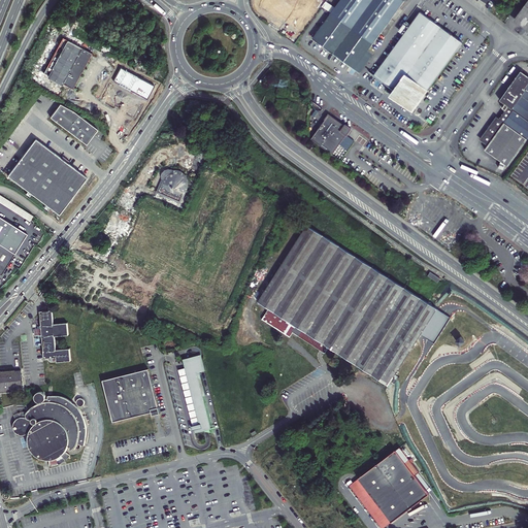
[(322,0),(265,0),(264,2),(300,29),(322,0)]
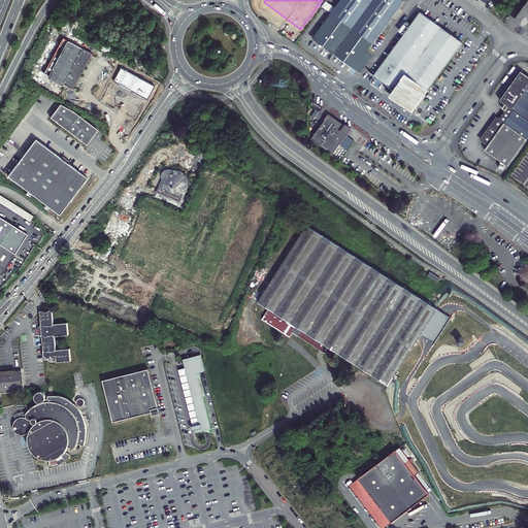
[(388,24),(402,5),(395,0),(341,0),(314,38),(323,45),(344,62),(355,69),(362,60),(382,34),(387,26),(388,24)]
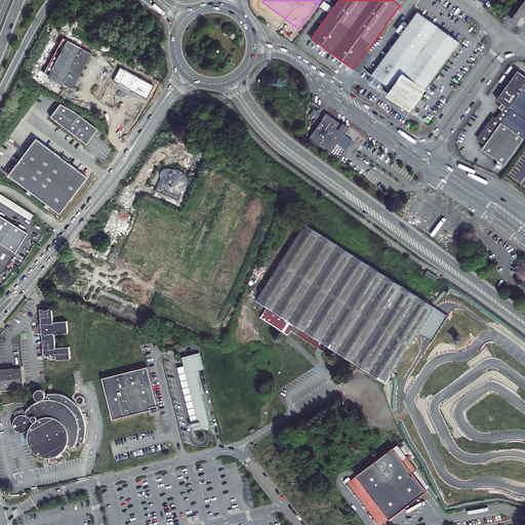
[(524,0),(521,5),(514,14),(524,22),(524,0)]
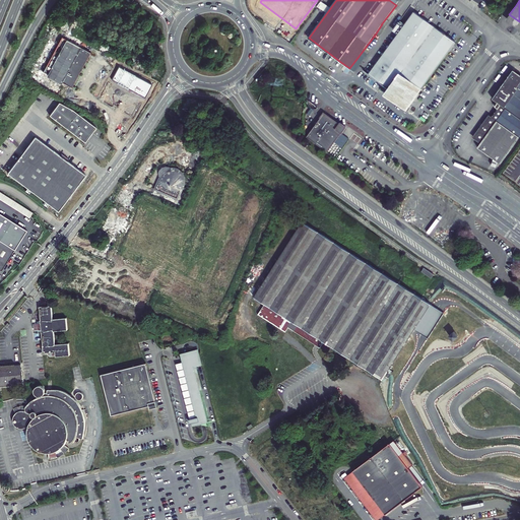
[(390,34),(395,37),(391,42),(369,74),(389,88),(384,94),(395,103),(406,111),(421,89),(455,42),(413,12),(401,28),(395,25),(394,27),(393,28),(390,34)]
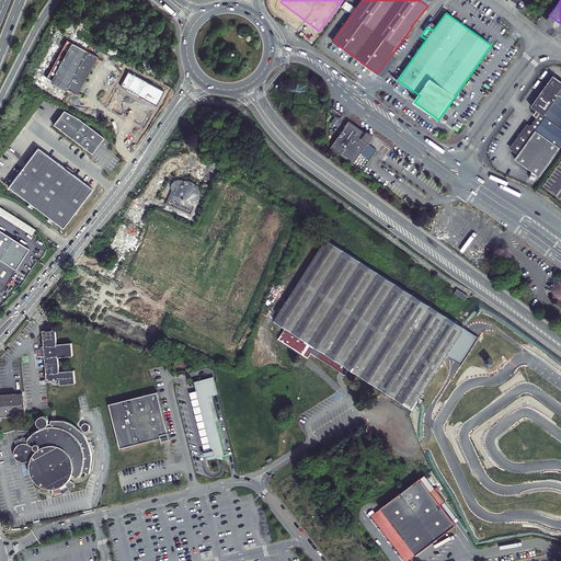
[(560,31),(560,23),(549,15),(546,21),(560,31)]
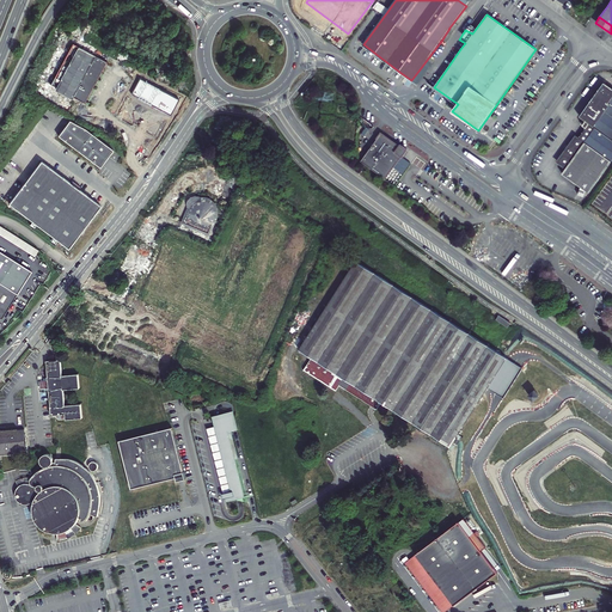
[(106,61),(74,43),(51,84),(85,102),(106,61)]
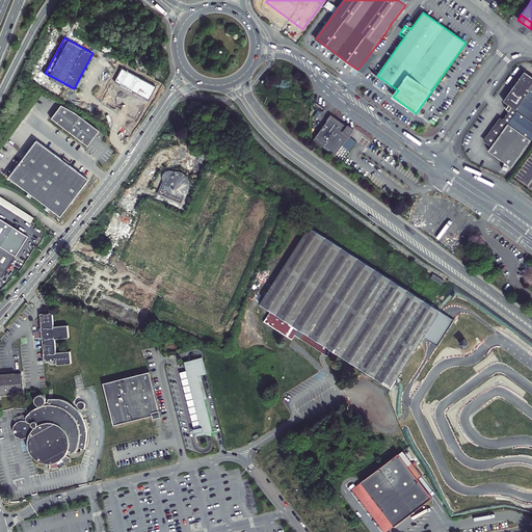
[(360,71),(363,74),(367,69),(370,64),(365,60),(357,70),(360,71)]
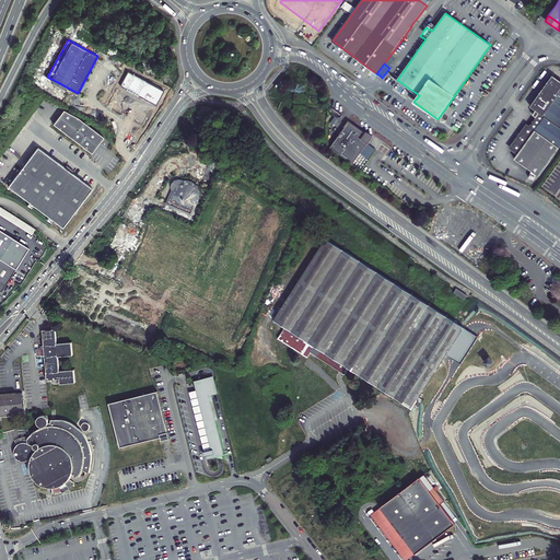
[(163,92),(128,72),(120,86),(155,105),(163,92)]
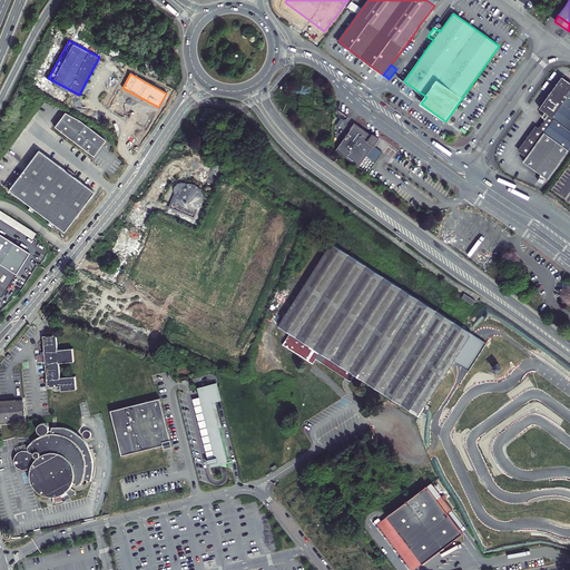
[(569,82),(563,77),(540,108),(544,111),(541,115),(547,119),(540,128),(537,126),(529,136),(528,138),(519,149),(527,155),(523,160),(540,174),(537,180),(542,183),(544,177),(547,179),(569,148),(569,82)]
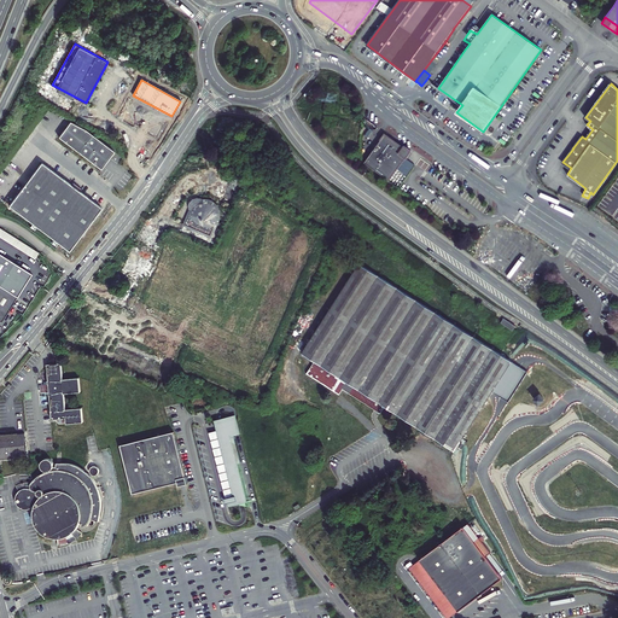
[(70,123),(59,136),(95,164),(101,170),(115,152),(88,132),(70,123)]
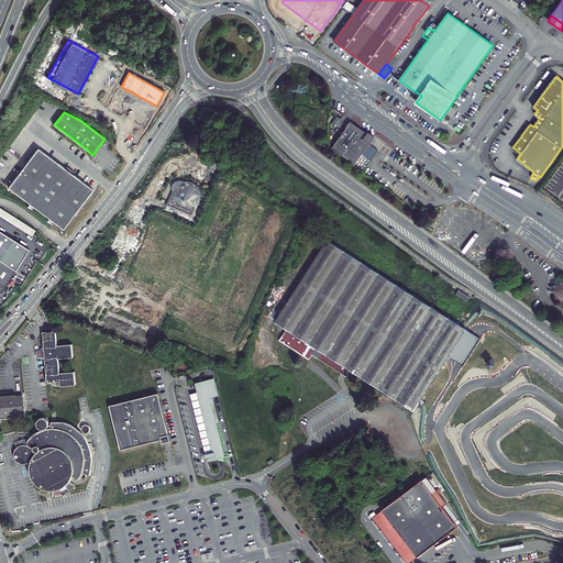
[(351,123),(332,150),(355,165),(370,144),(371,145),(373,141),(375,139),(372,136),(370,134),(368,135),(351,123)]
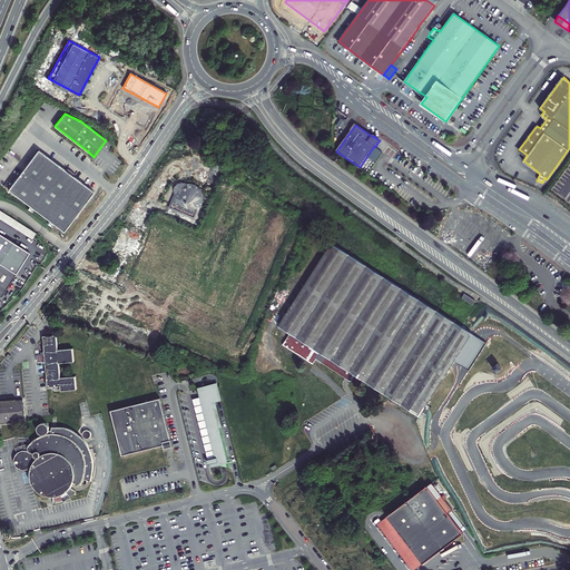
[(53,226),(62,233),(92,192),(71,176),(74,174),(67,169),(66,172),(38,150),(8,190),(53,226)]
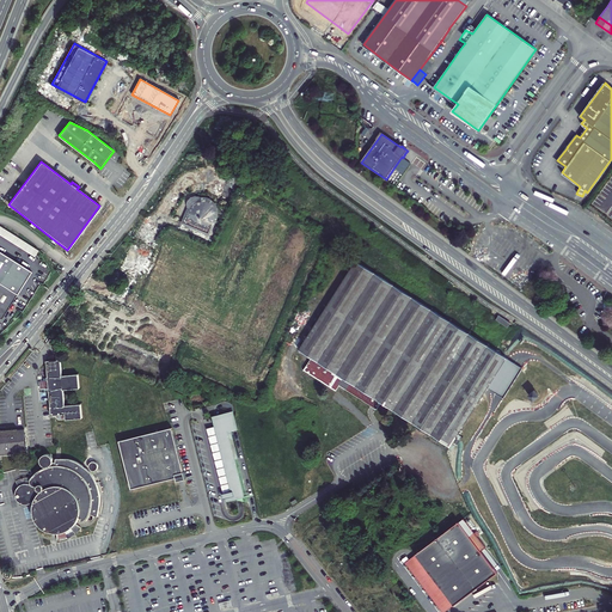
[(182,224),(210,234),(222,203),(193,193),(182,224)]
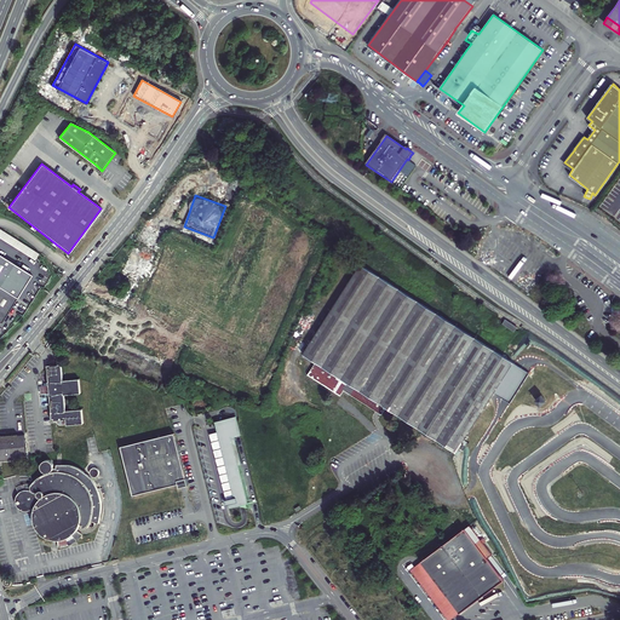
[(0,228),(0,237),(34,259),(39,252),(0,228)]
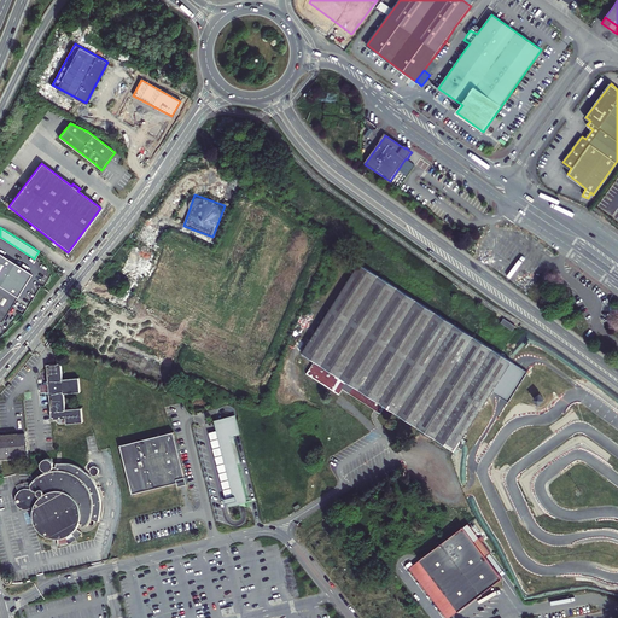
[(30,273),(0,254),(0,285),(17,296),(30,273)]
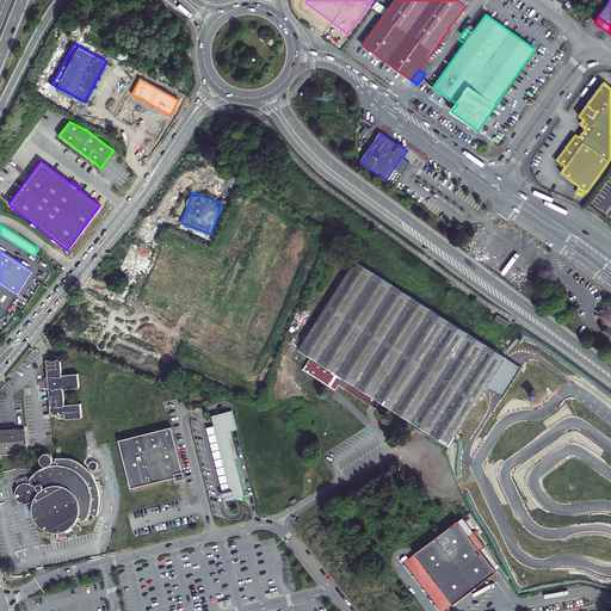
[(409,296),(355,260),(296,351),(309,359),(302,370),(312,377),(334,392),(338,386),(358,400),(370,407),(374,409),(378,401),(449,446),(483,394),(487,388),(505,357),(501,355),(409,296)]
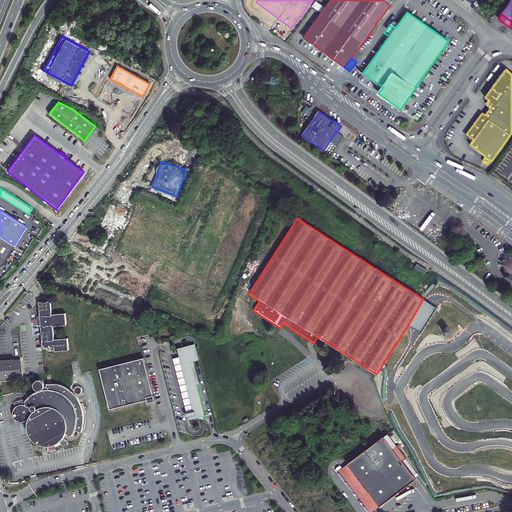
[(35,237),(42,227),(36,223),(30,233),(35,237)]
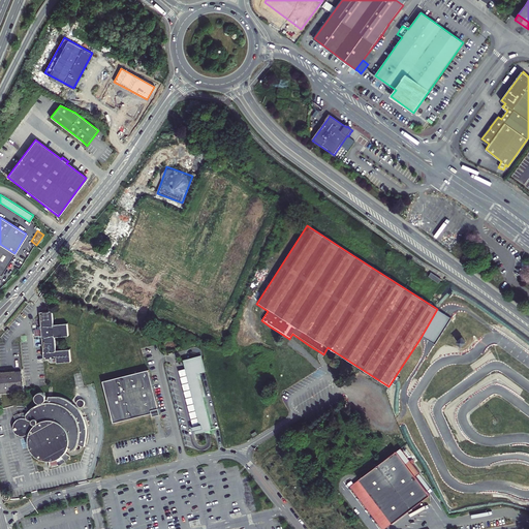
[(0,244),(0,273),(2,274),(14,253),(0,244)]
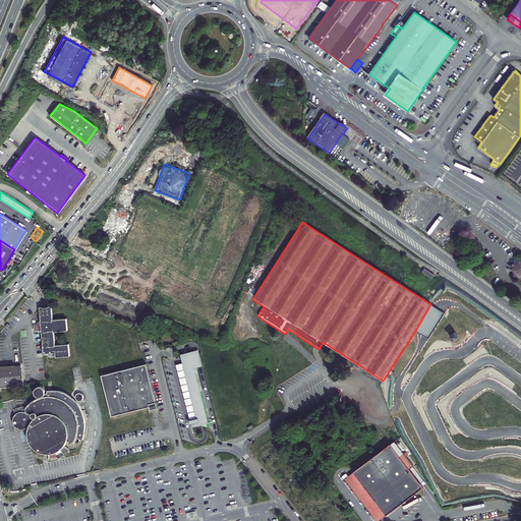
[(418,275),(428,281),(431,277),(420,271),(418,275)]
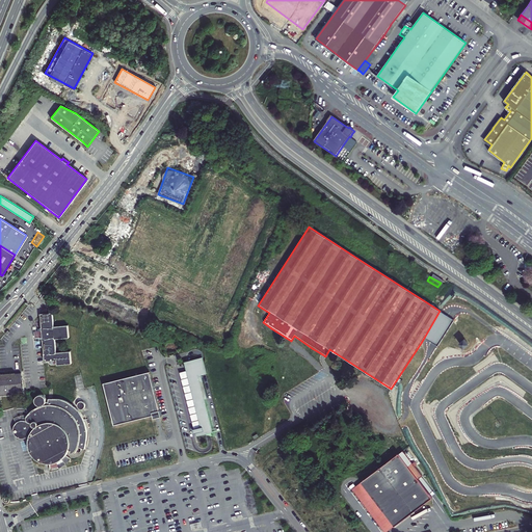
[(441,311),(440,311),(424,338),(430,342),(439,346),(454,319),(446,315),(441,311)]
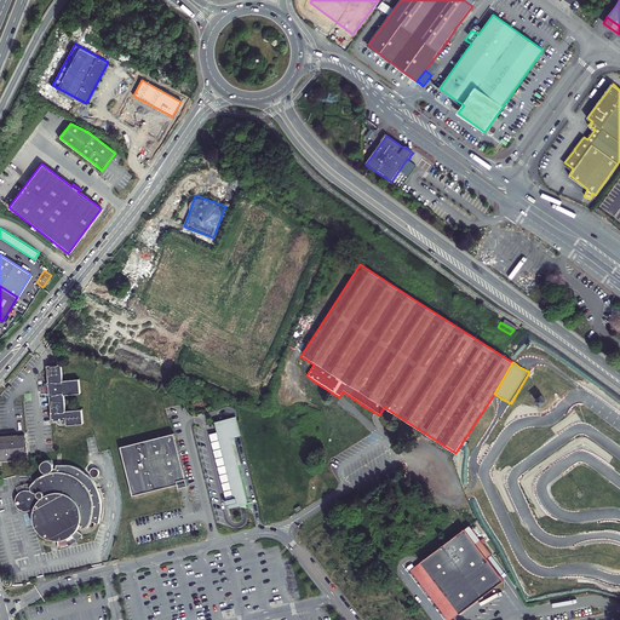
[(49,383),(50,399),(52,423),(65,422),(67,429),(82,428),(81,409),(65,412),(64,396),(80,394),(79,379),(63,380),(61,365),(46,366),(49,383)]
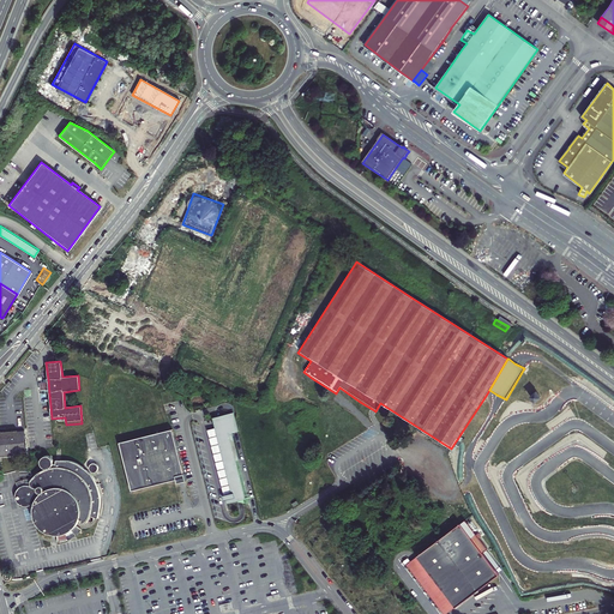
[(41,395),(49,395),(48,379),(40,380),(41,395)]
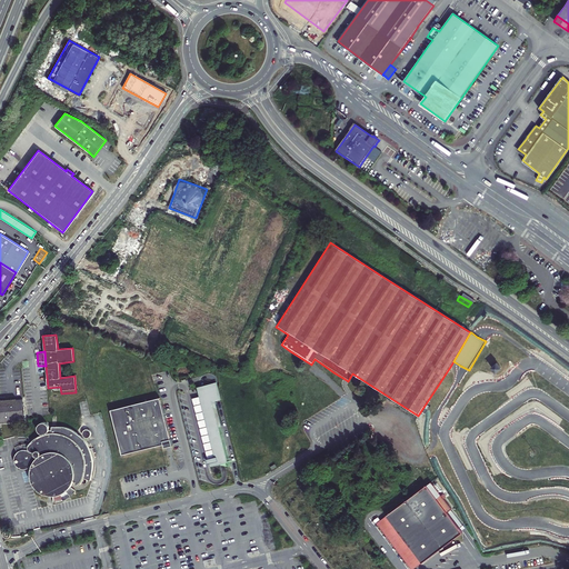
[(497,362),(491,367),(496,371),(501,368),(497,362)]
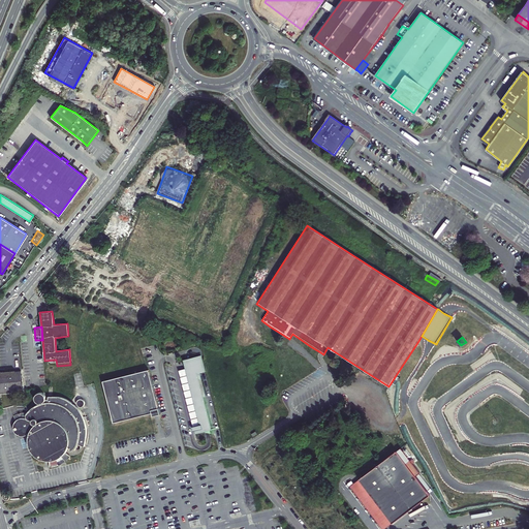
[(193,427),(196,434),(205,433),(207,433),(210,434),(213,434),(216,435),(201,373),(204,372),(206,371),(201,355),(199,355),(188,359),(184,360),(199,425),(193,427)]
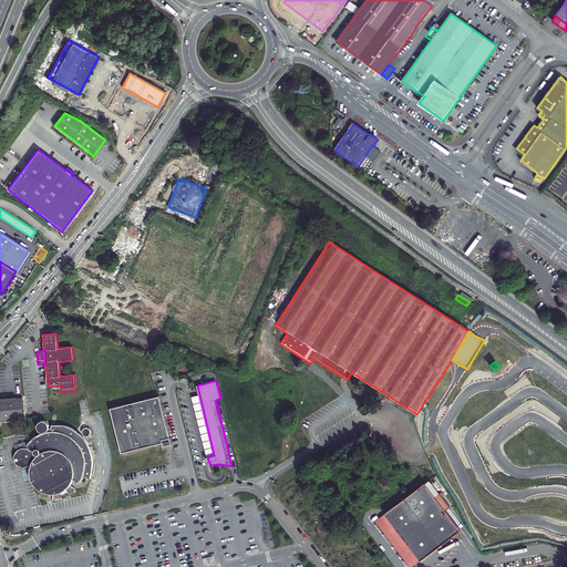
[(156,395),(107,408),(119,452),(160,442),(161,445),(165,444),(169,443),(167,436),(156,395)]
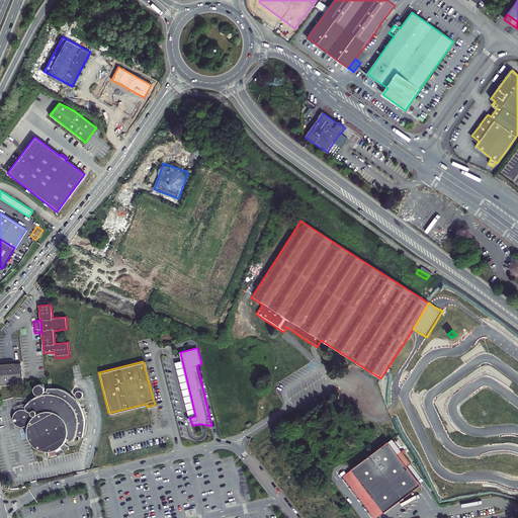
[(20,363),(0,364),(0,385),(1,385),(21,384),(21,380),(20,363)]
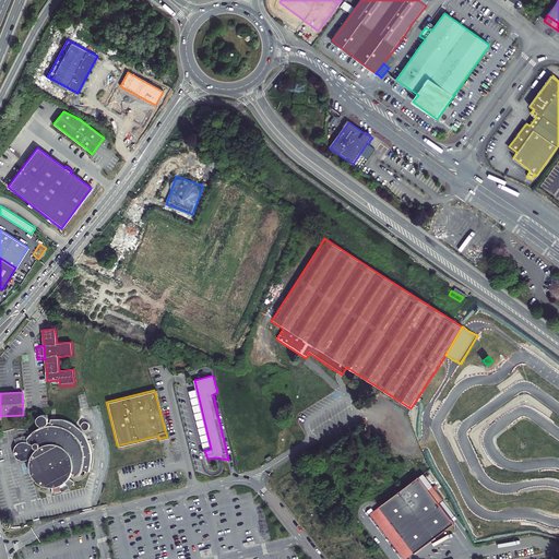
[(63,420),(54,419),(50,419),(51,423),(47,423),(47,421),(47,419),(46,417),(44,416),(43,416),(40,416),(38,416),(37,418),(36,419),(36,421),(37,424),(38,425),(39,426),(42,427),(34,430),(27,437),(28,443),(25,441),(23,441),(20,442),(18,443),(16,444),(15,447),(14,449),(13,451),(13,453),(14,456),(15,458),(16,460),(19,461),(21,462),(25,462),(27,462),(27,466),(27,471),(28,474),(33,482),(36,485),(44,489),(48,490),(56,489),(64,486),(68,484),(72,477),(74,478),(78,478),(80,478),(81,476),(83,477),(85,477),(86,477),(87,476),(90,472),(93,452),(88,442),(87,438),(84,433),(80,429),(76,426),(73,424),(63,420)]
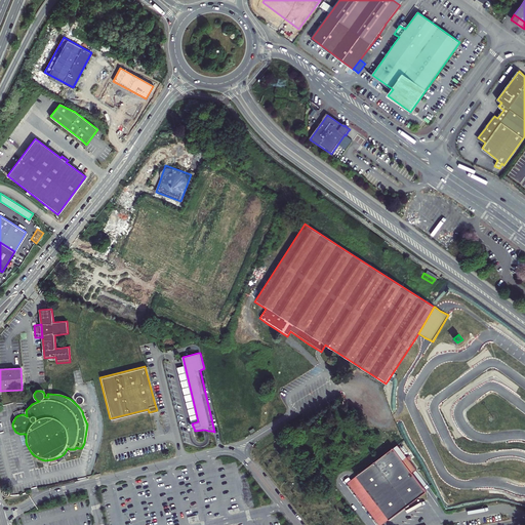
[(413,465),(399,445),(359,475),(374,494),(381,503),(392,518),(405,507),(428,491),(409,468),(413,465)]
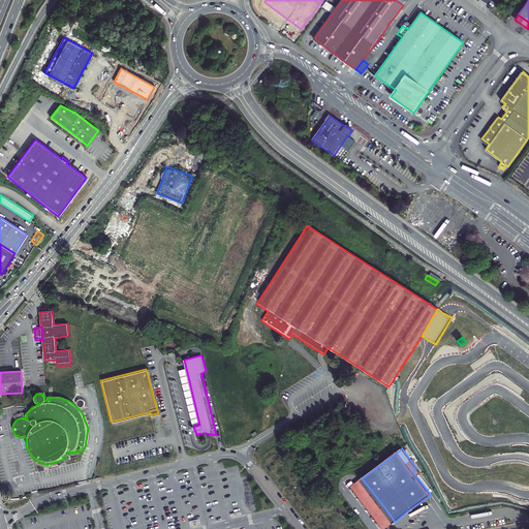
[(384,507),(377,498),(374,500),(371,503),(364,494),(358,499),(370,516),(380,528),(390,528),(378,512),(380,509),(384,507)]
